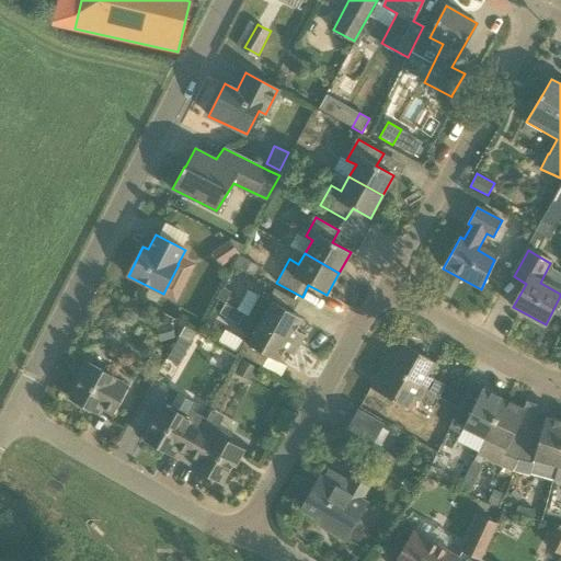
[(299,302),(274,288),(268,300),(260,296),(249,316),(299,344),(305,335),(296,330),(302,319),(293,313),(299,302)]
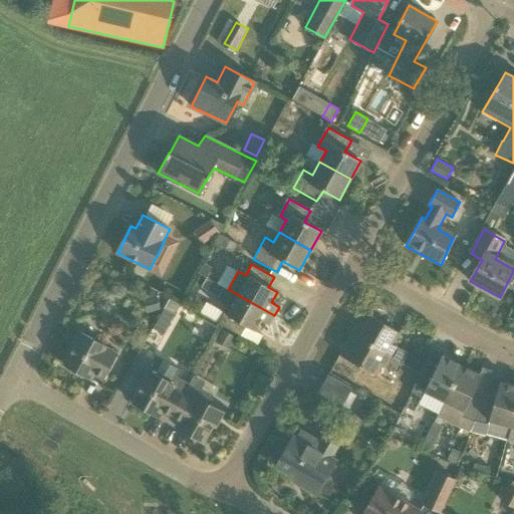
[(215,283),(211,292),(219,297),(224,288),(217,284),(215,283)]
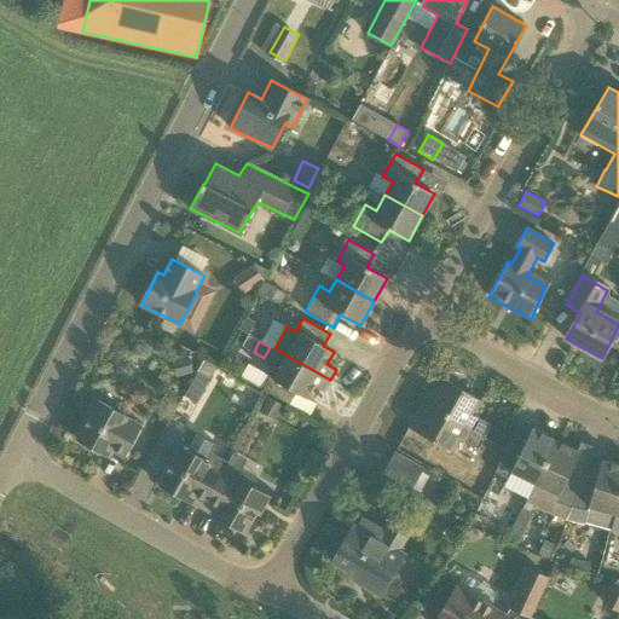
[(330,380),(275,348),(273,350),(270,347),(264,358),(265,365),(272,369),(268,376),(268,380),(265,391),(289,405),(296,393),(307,399),(314,386),(324,392),(330,380)]
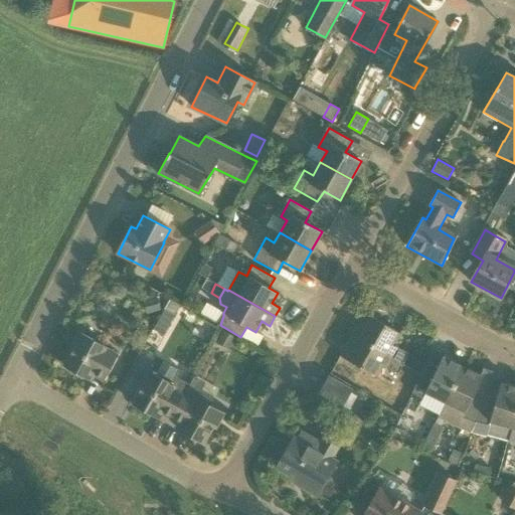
[(157,297),(143,301),(147,314),(161,310),(157,297)]
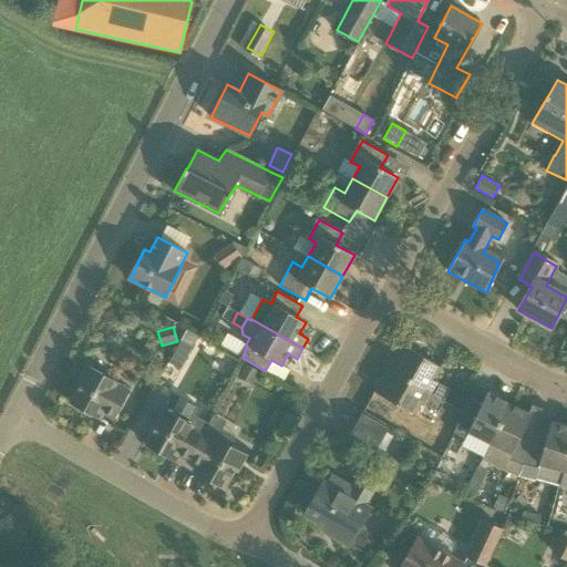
[(187,330),(181,341),(192,347),(198,336),(187,330)]
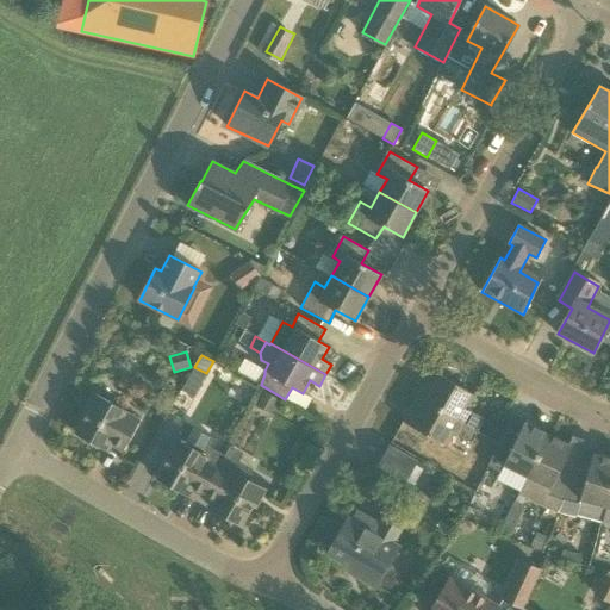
[(479,431),(485,421),(466,410),(474,394),(433,371),(418,397),(479,431)]
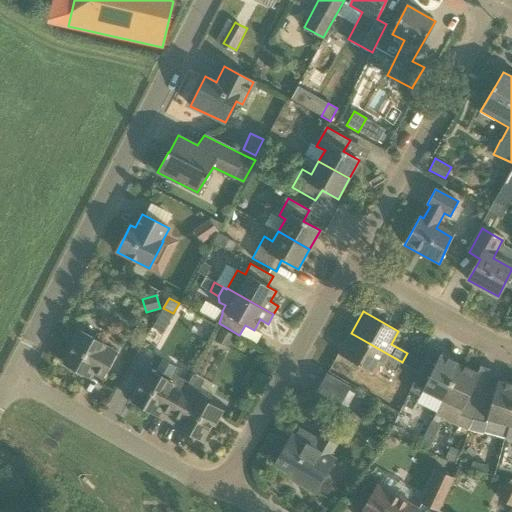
[(222,329),(215,341),(228,348),(234,335),(222,329)]
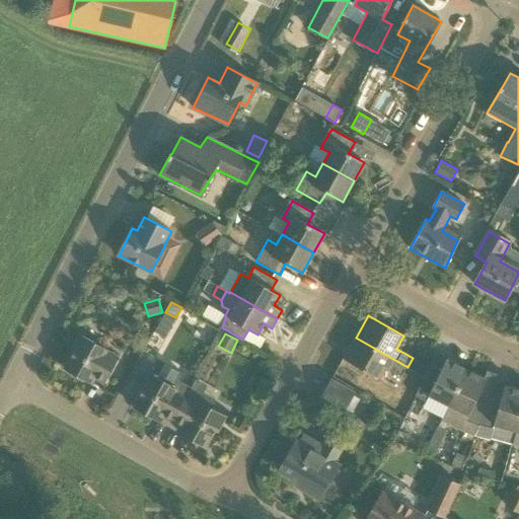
[(104,384),(120,356),(80,335),(72,351),(75,352),(65,369),(89,382),(92,377),(104,384)]
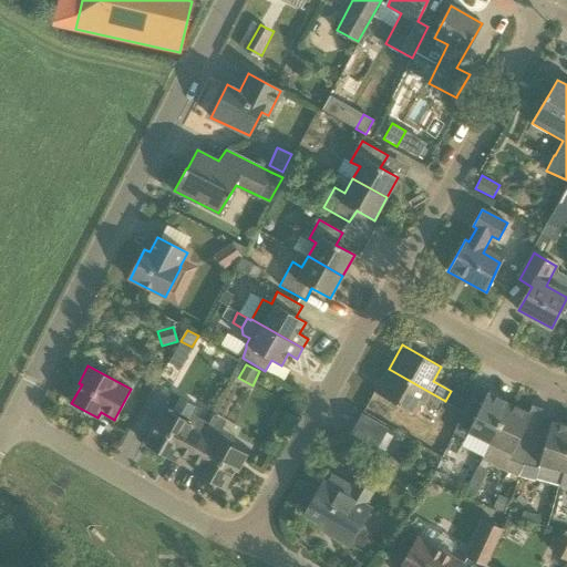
[(439,413),(445,401),(389,369),(375,392),(416,415),(422,404),(439,413)]
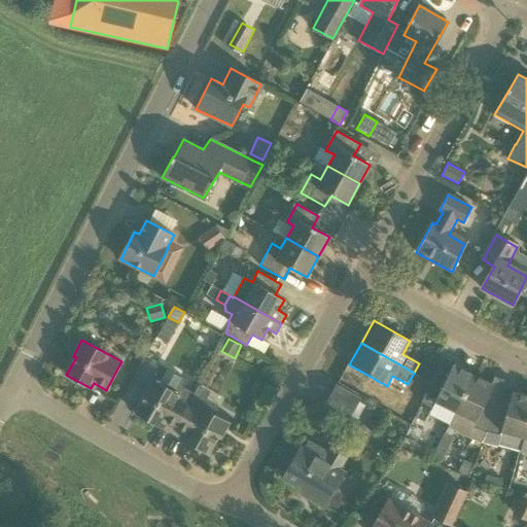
[(187,381),(160,365),(152,380),(151,379),(142,394),(145,396),(136,414),(161,427),(164,422),(176,429),(189,405),(195,394),(183,388),(187,381)]
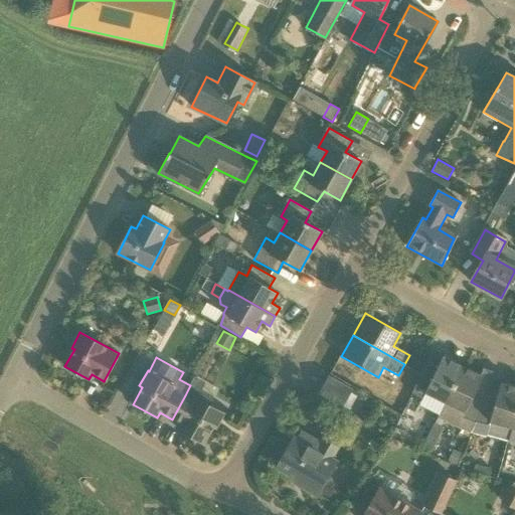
[(447,401),(463,367),(443,357),(436,373),(424,367),(412,393),(424,399),(427,392),(447,401)]
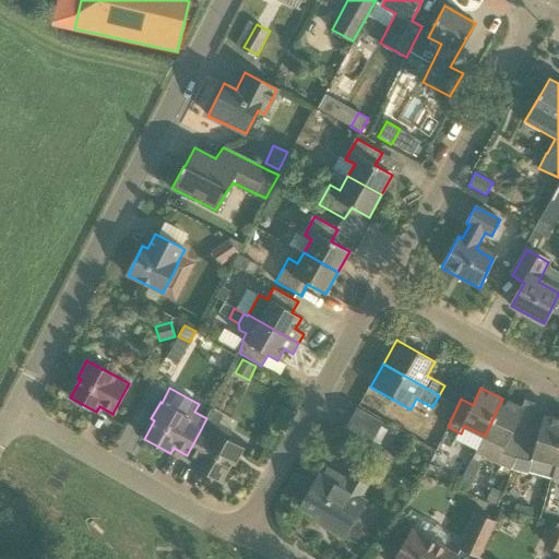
[(512,472),(528,431),(516,425),(524,409),(502,399),(485,436),(476,454),(511,472),(512,472)]
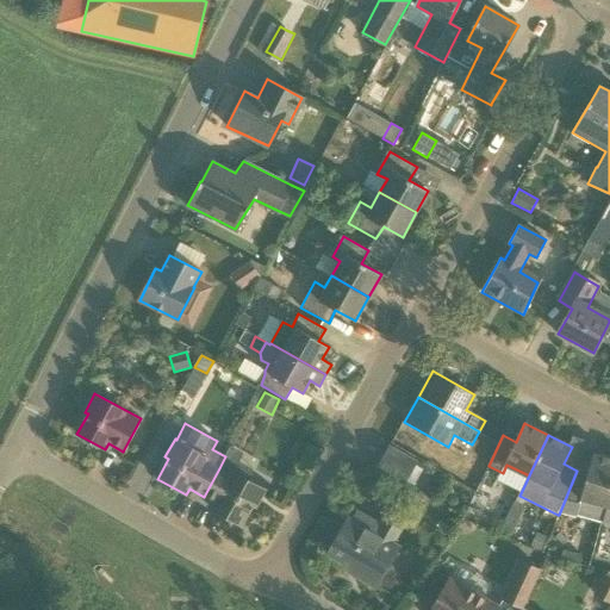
[(404,481),(415,462),(388,447),(378,467),(404,481)]
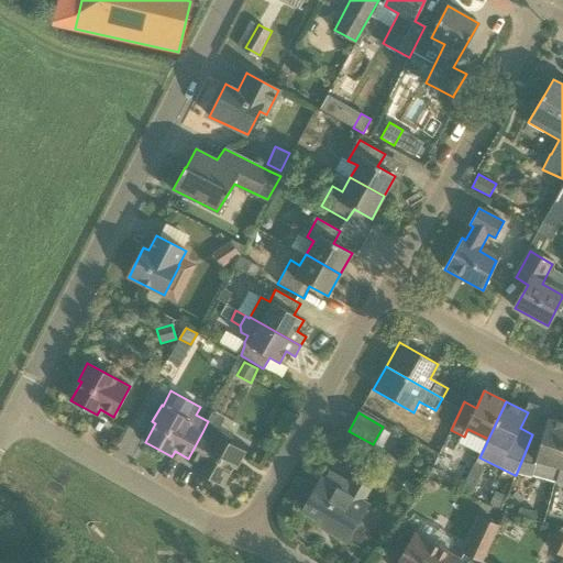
[(560,466),(562,455),(562,423),(548,419),(542,439),(532,434),(516,475),(532,477),(555,484),(560,466)]
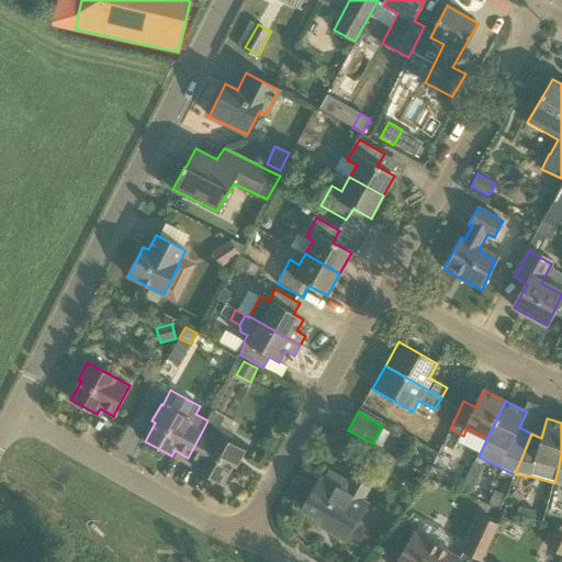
[(214,438),(202,431),(188,458),(199,463),(195,470),(222,484),(233,465),(236,468),(245,451),(216,435),(214,438)]
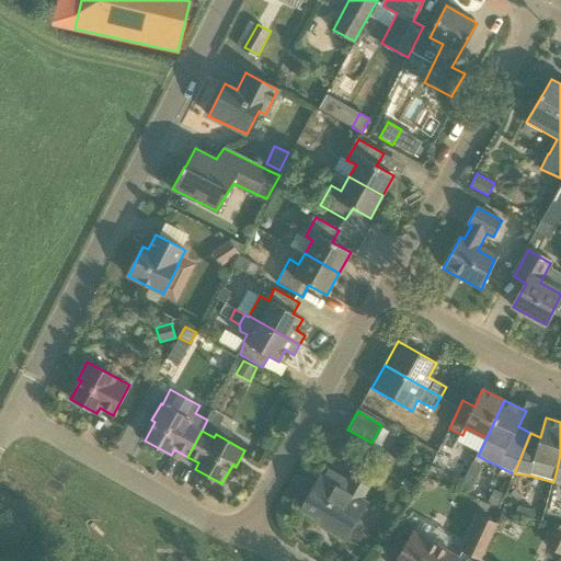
[(345,490),(320,477),(301,510),(319,519),(317,524),(346,540),(367,503),(359,499),(366,489),(352,480),(345,490)]
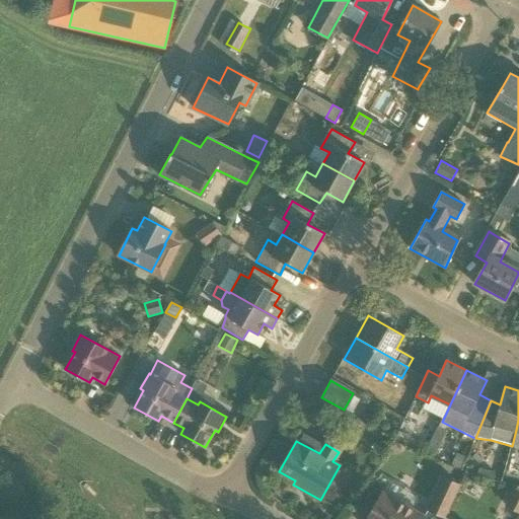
[(444,518),(460,487),(446,479),(430,511),(444,518)]
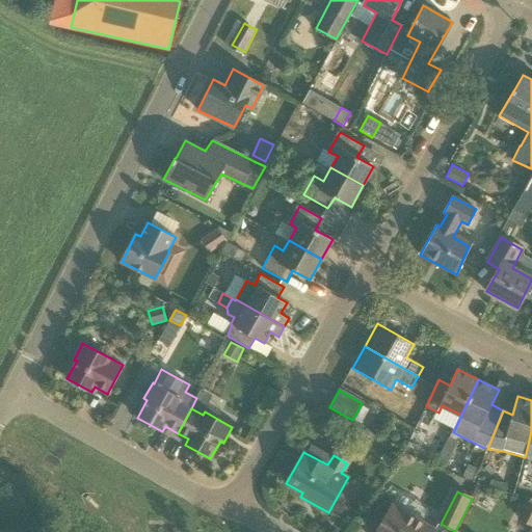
[(531,525),(531,503),(527,501),(519,517),(531,525)]
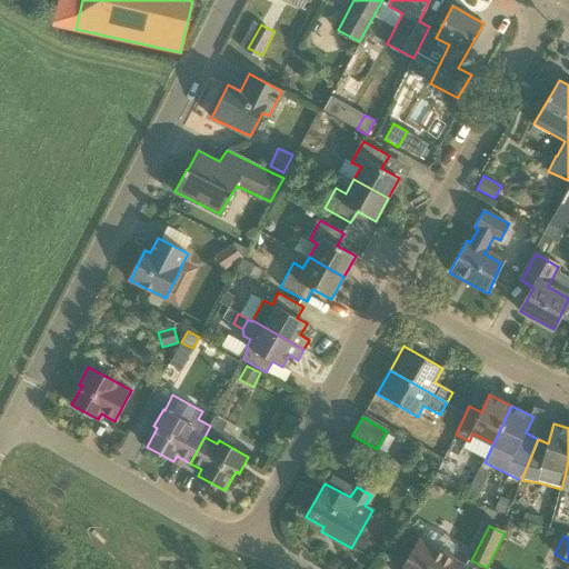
[(463,568),(466,566),(420,540),(402,568),(463,568)]
